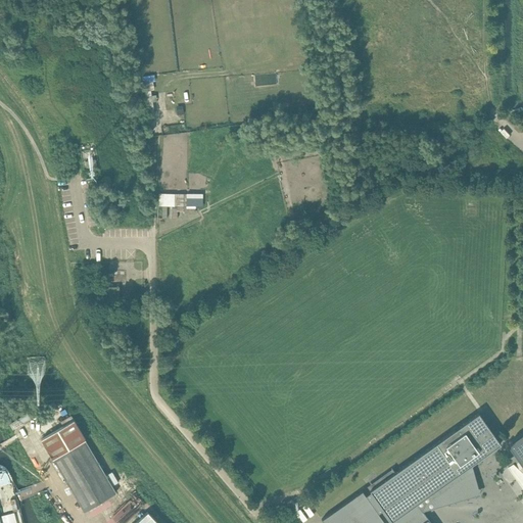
[(108,287),(108,301),(119,301),(119,287),(108,287)]
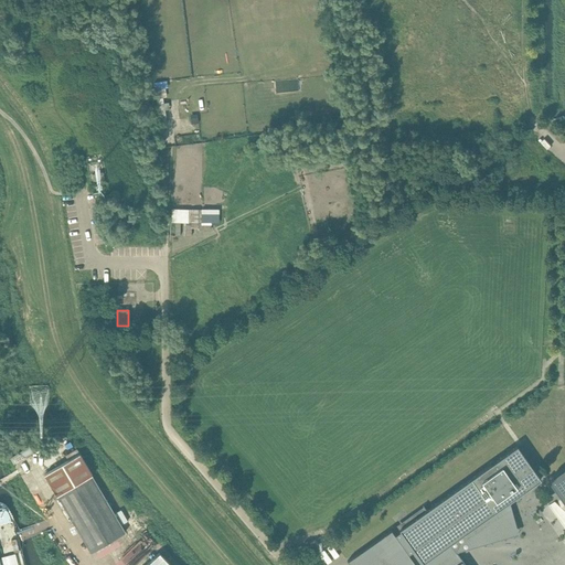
[(392,531),(348,562),(349,564),(464,564),(456,553),(518,534),(508,501),(539,479),(540,479),(529,464),(516,447),(398,530),(400,531),(394,535),(392,531)]
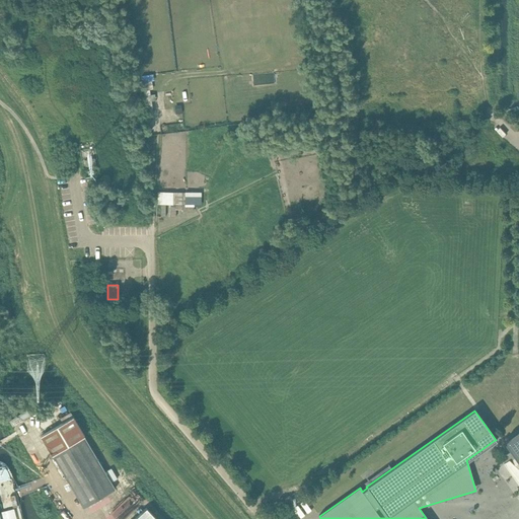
[(41,436),(53,455),(83,508),(115,489),(84,437),(85,436),(73,417),(41,436)]
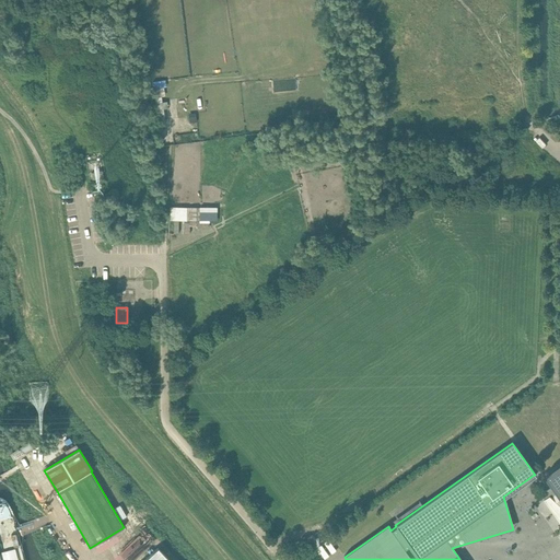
[(559,465),(546,475),(559,494),(559,465)]
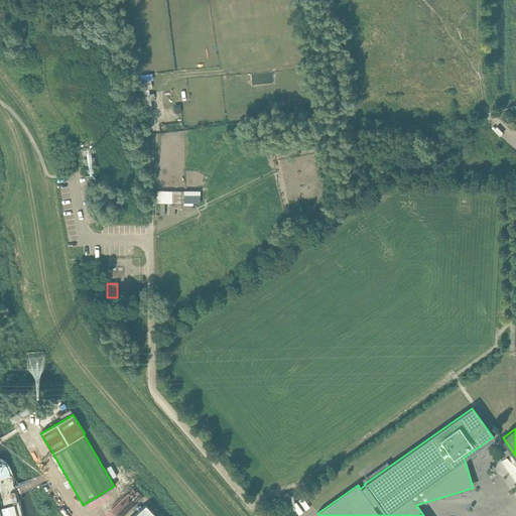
[(283,497),(289,505),(294,501),(288,493),(283,497)]
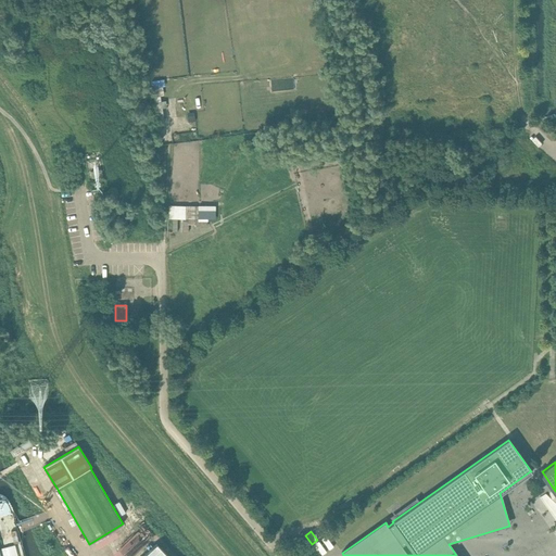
[(143,555),(167,555),(156,544),(143,555)]
